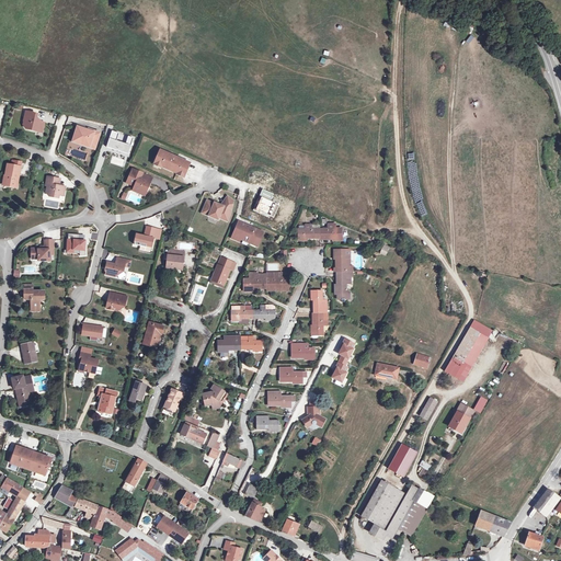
[(37,130),(43,133),(45,124),(38,123),(36,121),(37,115),(26,113),(24,122),(24,126),(26,129),(37,133),(37,130)]
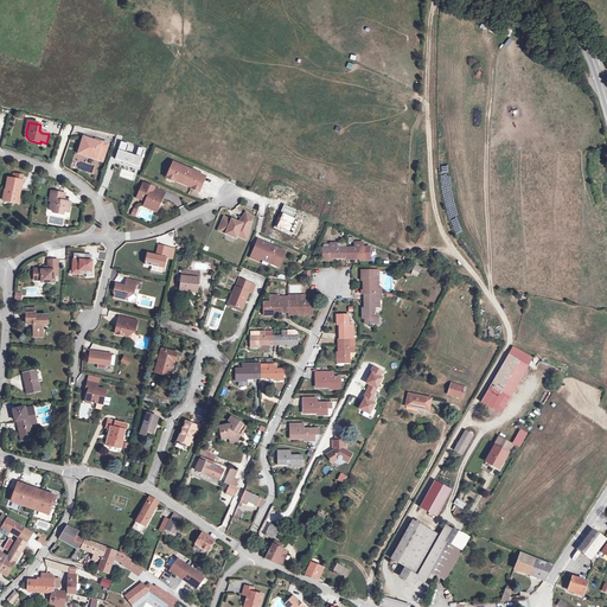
[(82,145),(83,149),(88,157),(91,159),(102,163),(108,147),(102,146),(102,145),(95,142),(95,144),(95,145),(93,144),(93,142),(84,139),(82,145)]
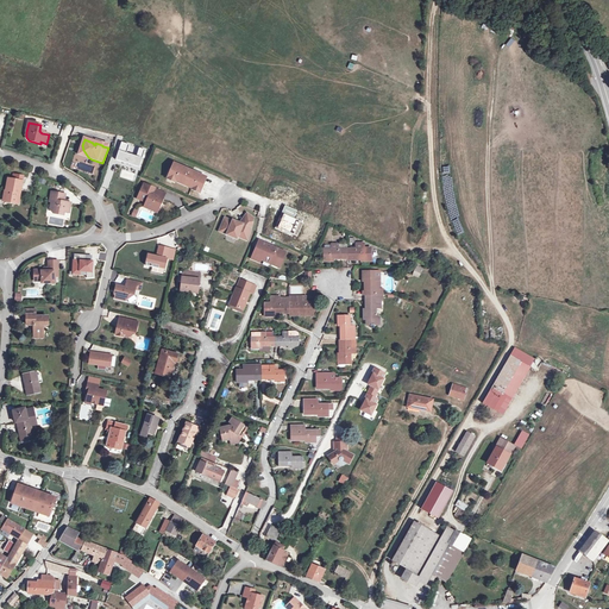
[(83,150),(82,145),(79,155),(92,159),(88,157),(83,150)]
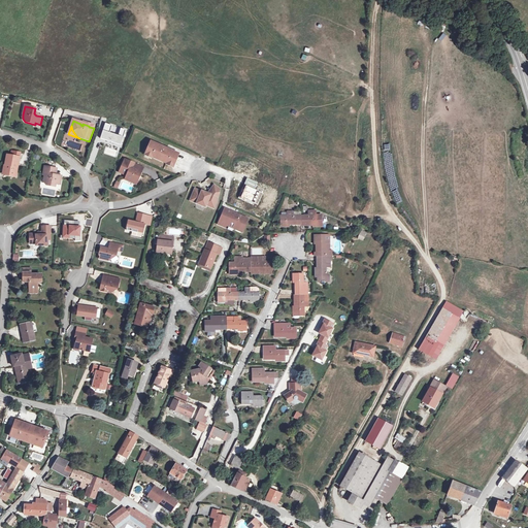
[(112,128),(105,126),(100,140),(121,147),(125,132),(121,131),(118,138),(109,135),(112,128)]
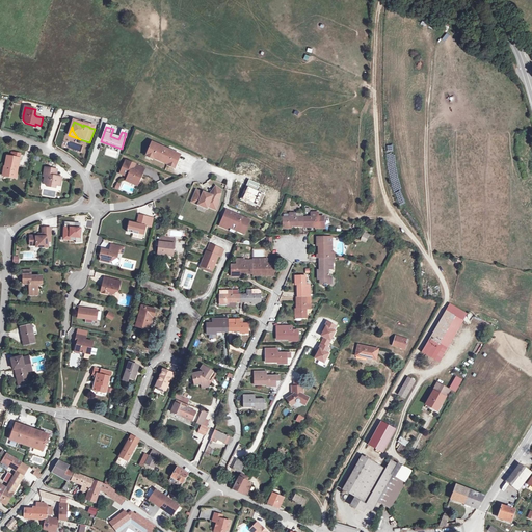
[(168,165),(175,168),(180,156),(152,143),(147,156),(153,158),(153,159),(167,165),(168,165)]
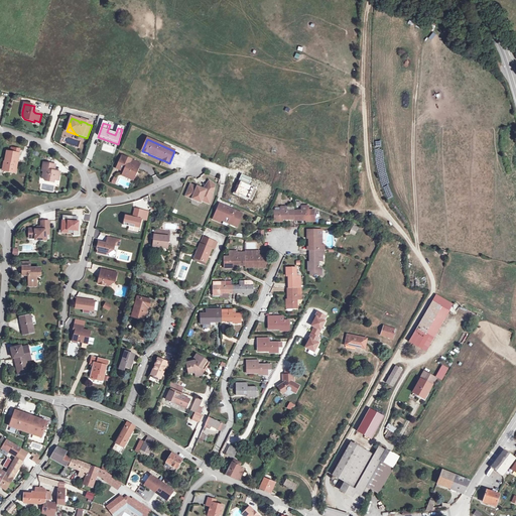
[(2,170),(15,173),(16,166),(15,166),(16,163),(17,164),(19,154),(11,152),(7,152),(5,161),(4,161),(2,170)]
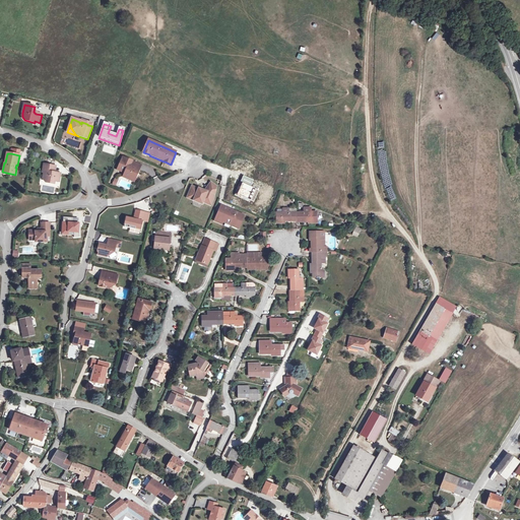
[(125,174),(123,178),(129,180),(129,179),(131,179),(135,180),(139,171),(133,168),(132,167),(130,166),(131,161),(123,157),(117,171),(125,174)]
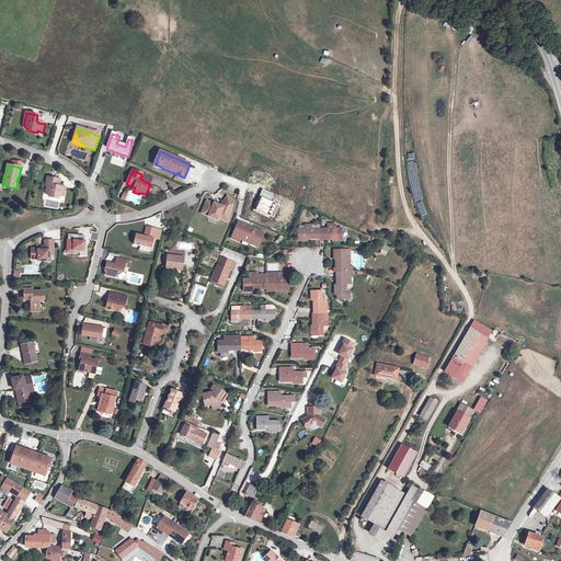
[(152,179),(141,174),(140,179),(142,180),(144,181),(150,184),(152,179)]
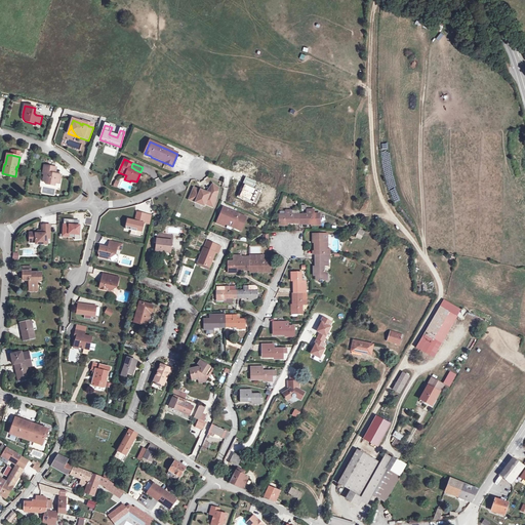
[(53,173),(54,168),(44,166),(43,173),(44,173),(44,174),(43,180),(46,185),(54,187),(55,184),(59,185),(61,176),(55,175),(54,175),(53,173)]
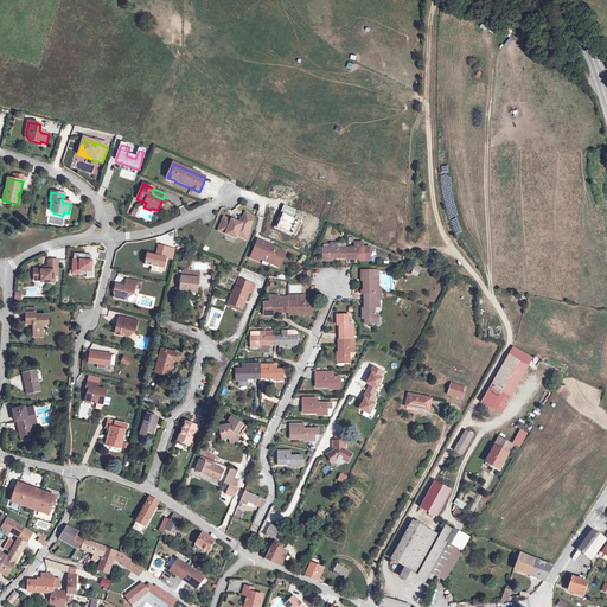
[(231,223),(224,219),(222,224),(224,225),(222,231),(227,234),(227,235),(235,238),(235,237),(246,241),(248,235),(251,219),(246,215),(238,224),(231,222),(231,223)]
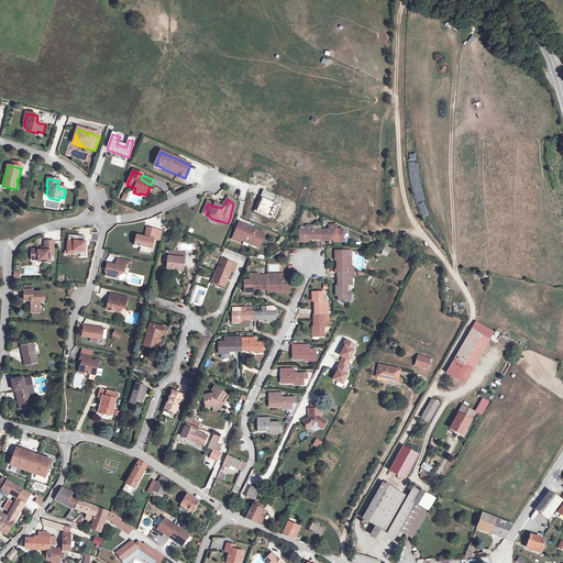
[(240,224),(236,231),(244,234),(246,228),(240,224)]
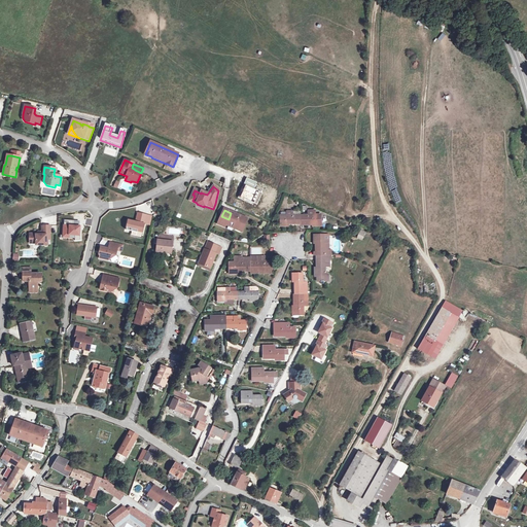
[(240,231),(245,219),(231,213),(229,219),(221,216),(217,225),(224,229),(225,225),(226,224),(240,231)]
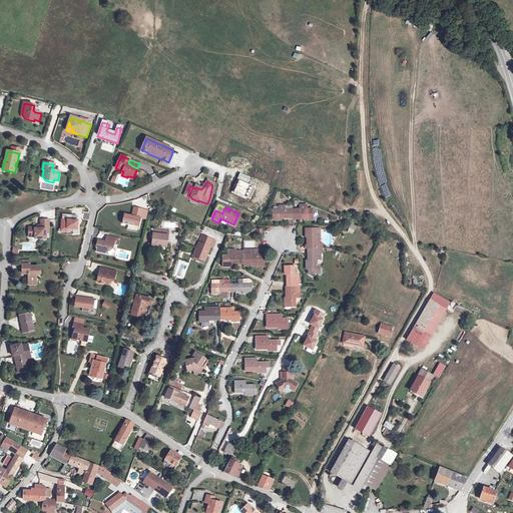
[(293,219),(293,210),(286,211),(286,207),(282,208),(282,211),(273,211),(273,216),(275,216),(275,221),(279,221),(279,219),(293,219)]
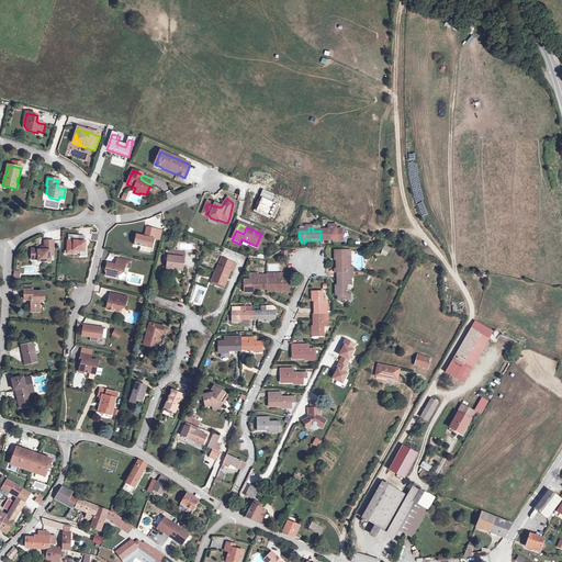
[(321,231),(321,240),(333,240),(335,240),(335,243),(340,243),(340,236),(343,236),(341,231),(332,231),(332,227),(321,227),(321,231)]
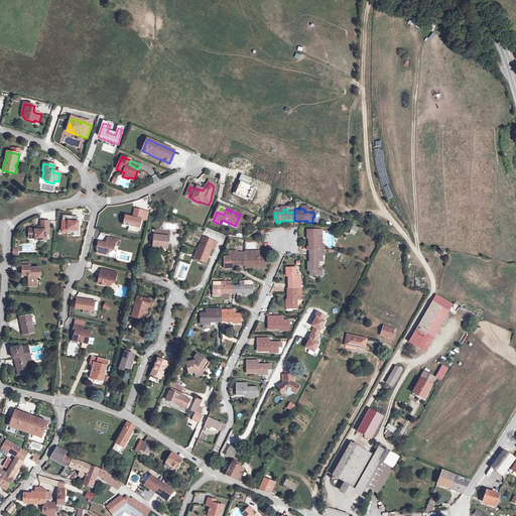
[(142,212),(134,210),(132,219),(125,218),(123,226),(133,229),(134,227),(139,229),(140,221),(142,212)]
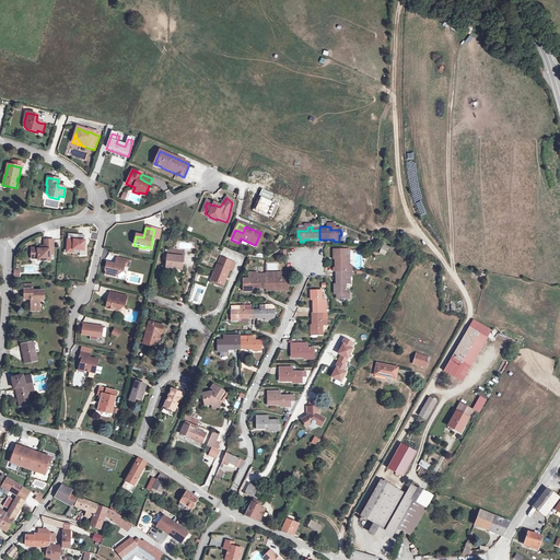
[(241,238),(240,240),(257,247),(263,234),(260,233),(255,245),(241,238)]
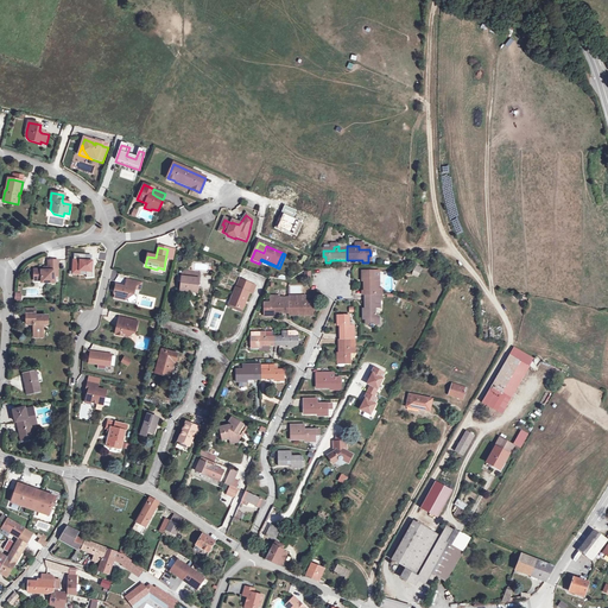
[(84,255),(74,254),(73,274),(80,274),(80,272),(86,272),(86,278),(93,278),(93,272),(92,272),(92,266),(93,266),(93,261),(90,261),(84,261),(84,255)]
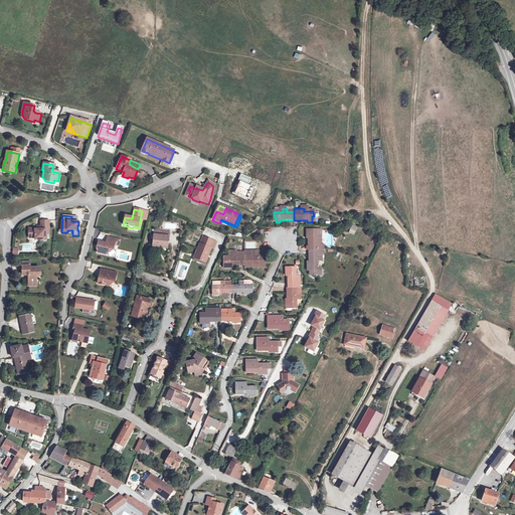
[(45,235),(48,235),(48,221),(40,221),(40,227),(37,227),(37,228),(37,230),(34,230),(33,228),(28,228),(28,236),(34,236),(34,238),(34,239),(46,239),(45,235)]
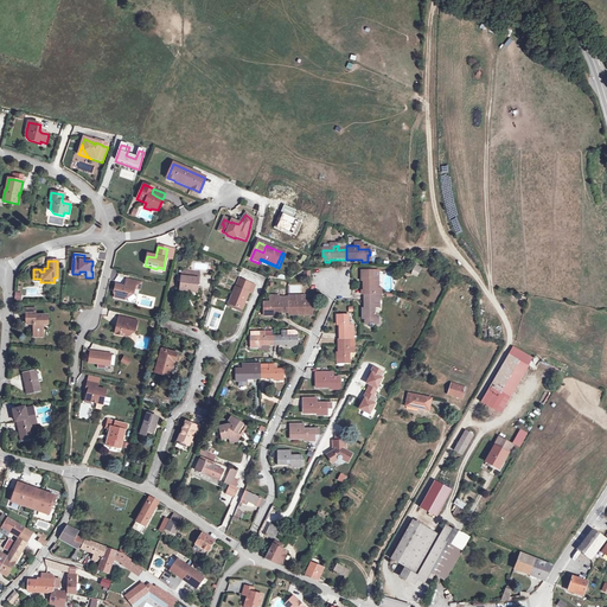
[(414,264),(410,274),(419,278),(422,268),(414,264)]
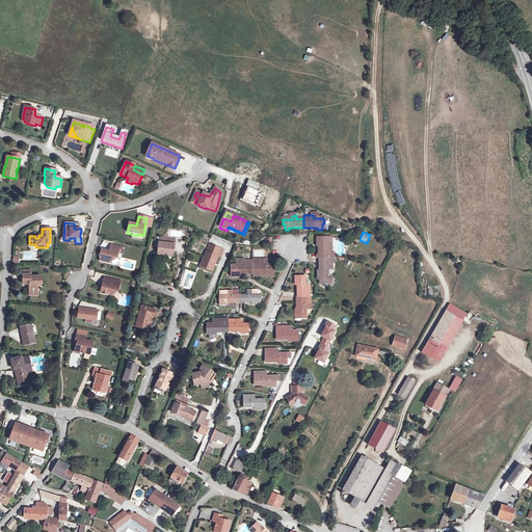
[(319,259),(328,259),(328,251),(331,251),(331,247),(327,247),(327,238),(322,239),(322,240),(317,240),(317,245),(319,245),(319,247),(319,255),(317,255),(317,259),(319,259)]
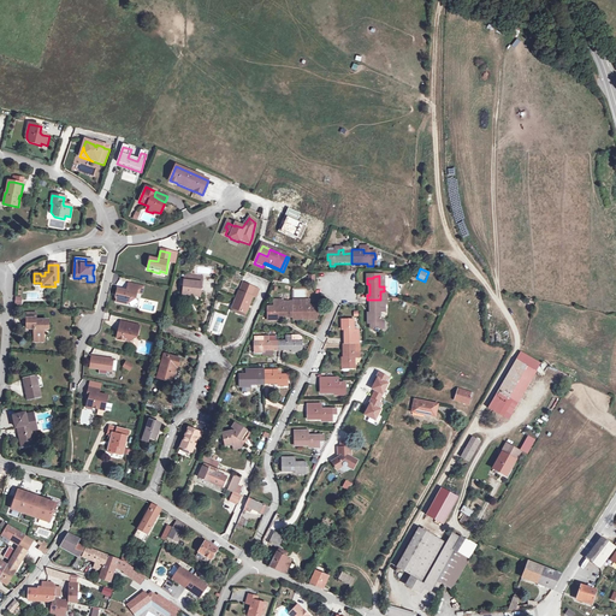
[(200,284),(183,283),(181,294),(189,295),(189,297),(197,298),(200,284)]
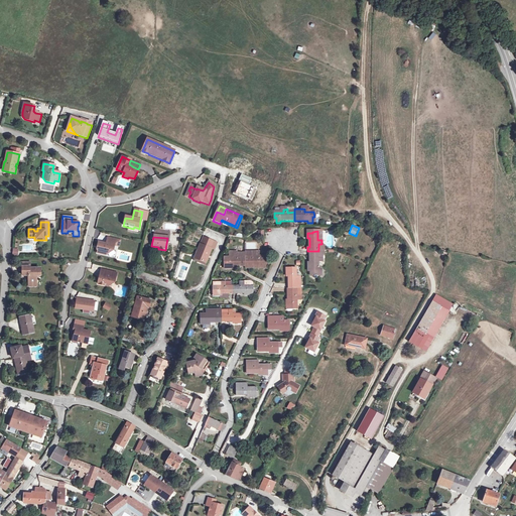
[(99,248),(97,254),(101,255),(102,253),(107,255),(111,252),(111,250),(113,251),(115,246),(116,241),(108,239),(106,245),(99,243),(97,247),(99,248)]
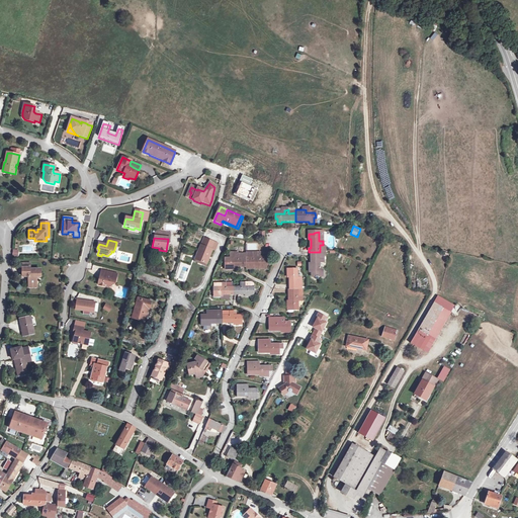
[(202,240),(194,261),(203,264),(206,256),(208,257),(213,244),(202,240)]
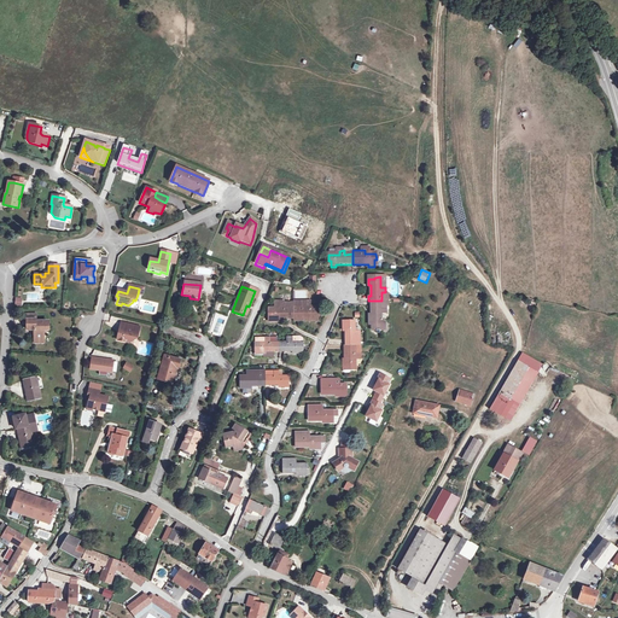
[(371,325),(371,331),(375,331),(375,332),(378,332),(378,331),(384,331),(384,324),(380,320),(380,315),(385,314),(385,305),(385,301),(382,301),(371,301),(371,316),(368,316),(368,326),(371,325)]
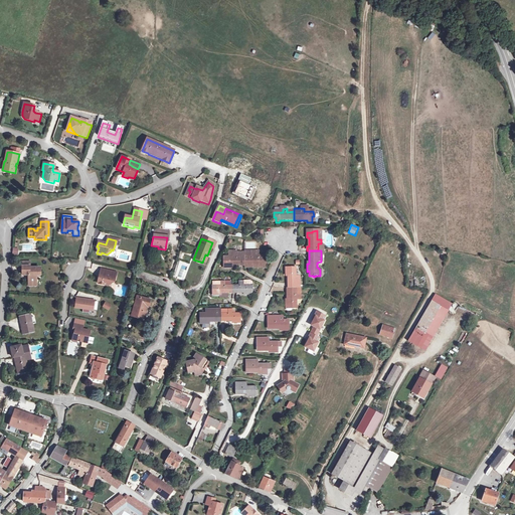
[(223,258),(223,263),(225,263),(225,268),(229,268),(230,266),(232,266),(244,267),(244,258),(236,258),(236,253),(232,253),(232,258),(224,258),(223,258)]
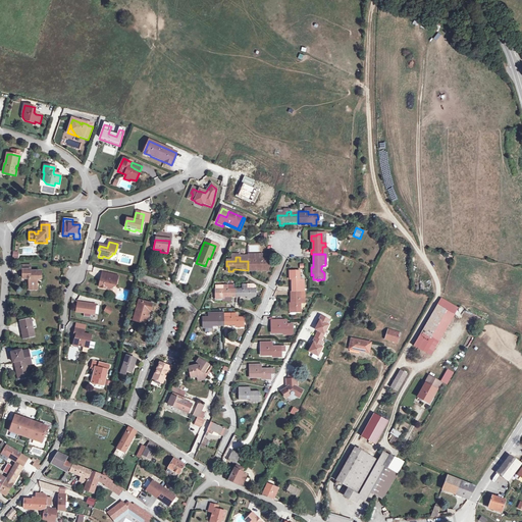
[(248,257),(248,261),(248,270),(262,270),(262,272),(267,272),(267,266),(268,266),(268,262),(265,261),(265,257),(248,257)]
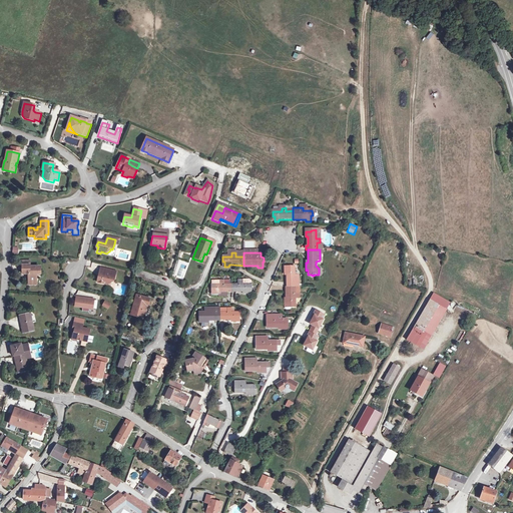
[(201,262),(192,259),(191,261),(202,265),(206,254),(204,253),(201,262)]
